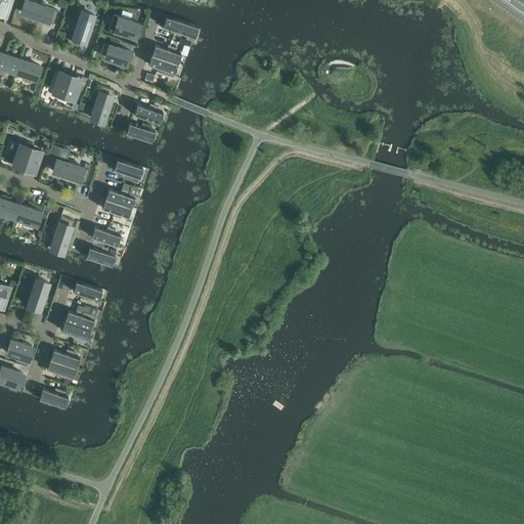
[(0,0),(0,14),(5,16),(10,0),(0,0)]
